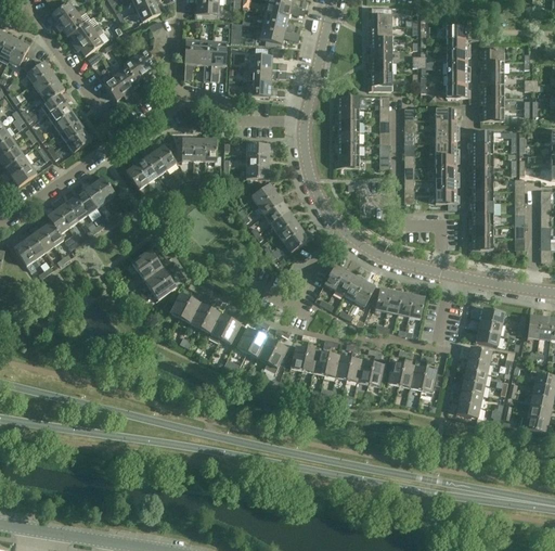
[(54,11),(51,13),(55,20),(52,22),(56,27),(65,21),(63,17),(69,13),(72,17),(78,13),(77,11),(82,8),(80,4),(74,8),(69,0),(64,4),(62,0),(60,0),(51,7),(54,11)]
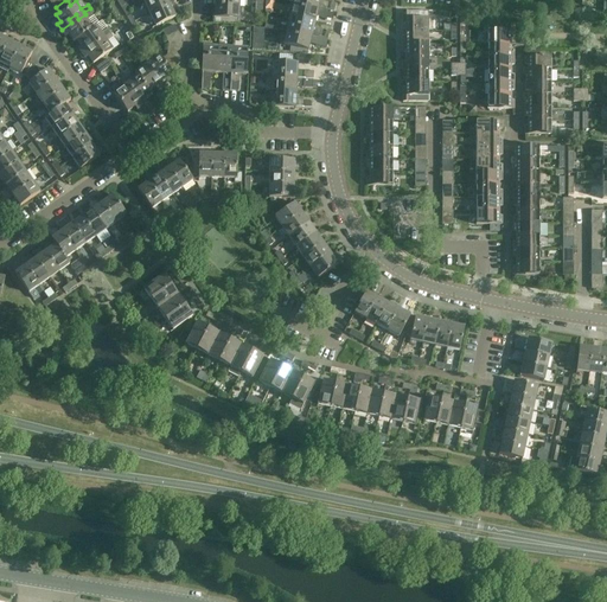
[(145,0),(149,11),(170,1),(171,0),(145,0)]
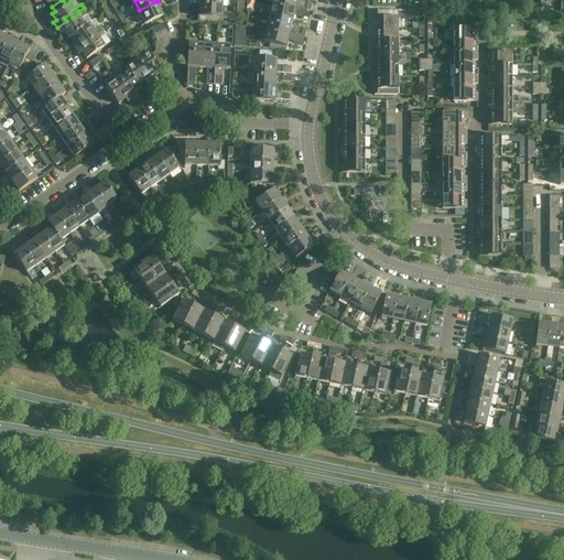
[(158,1),(139,10),(144,21),(160,13),(162,12),(159,6),(159,3),(162,2),(161,0),(159,0),(158,1)]
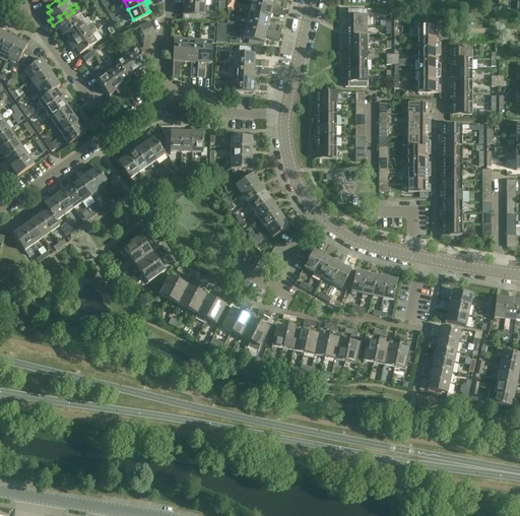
[(285,7),(254,0),(250,0),(248,11),(269,16),(270,10),(284,14),(285,7)]
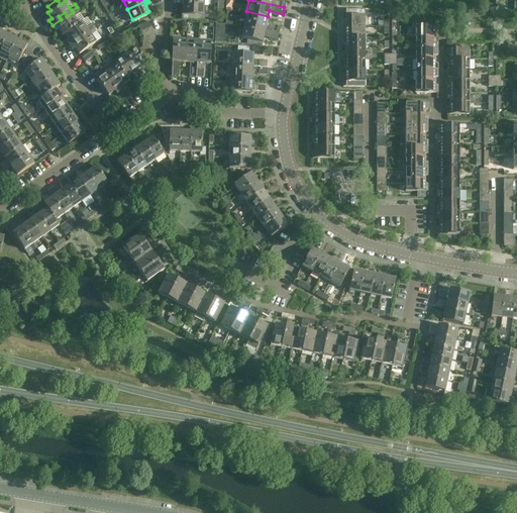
[(204,3),(182,2),(182,12),(203,13),(204,3)]
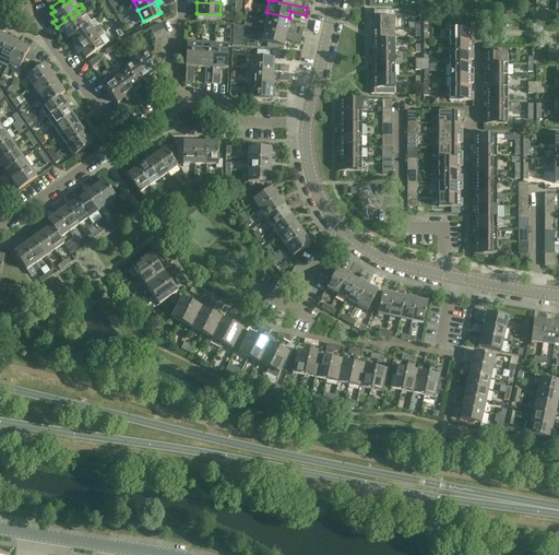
[(394,7),(370,7),(370,21),(375,21),(375,25),(394,25),(394,7)]
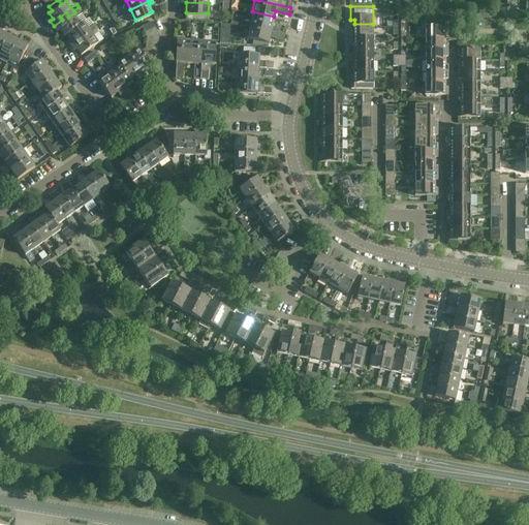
[(83,19),(80,21),(76,14),(82,11),(79,7),(73,10),(74,12),(68,17),(66,12),(60,17),(62,20),(54,26),(57,30),(59,28),(64,34),(67,32),(66,31),(81,21),(83,19)]
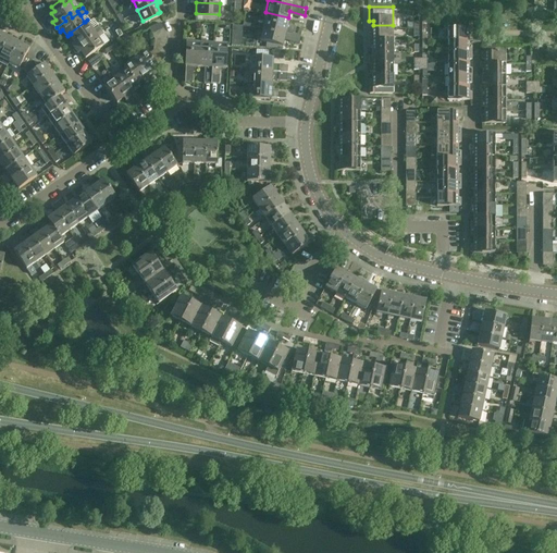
[(262,24),(300,33),(302,26),(287,22),(288,17),(265,12),(262,24)]
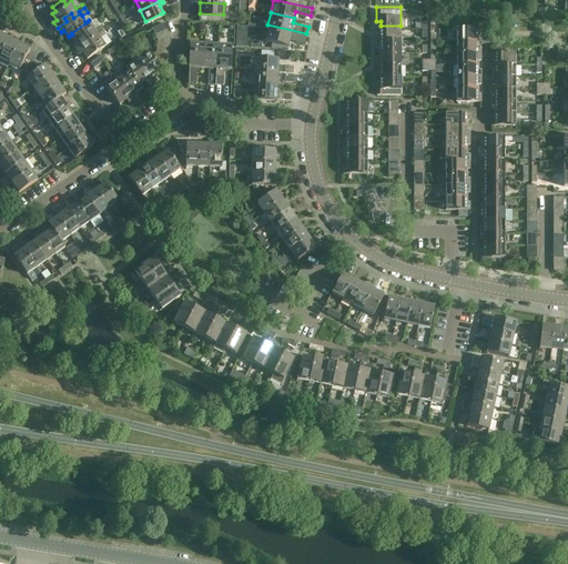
[(87,22),(71,33),(72,34),(75,40),(72,42),(75,47),(85,40),(83,38),(89,33),(91,37),(98,32),(103,28),(100,23),(95,16),(89,20),(90,20),(87,22)]
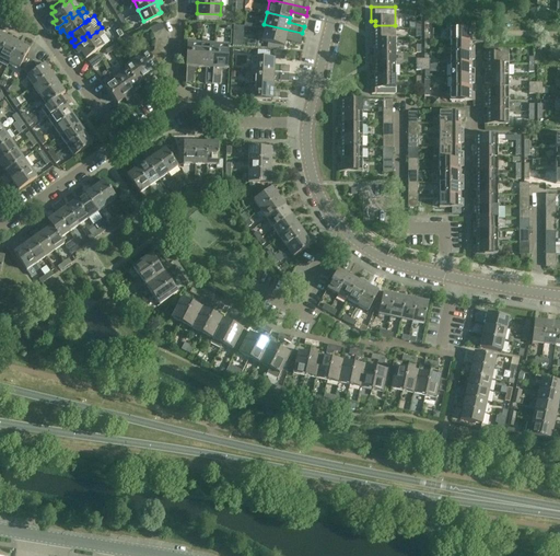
[(457,19),(457,25),(450,25),(450,37),(469,37),(469,33),(474,33),(474,19),(457,19)]
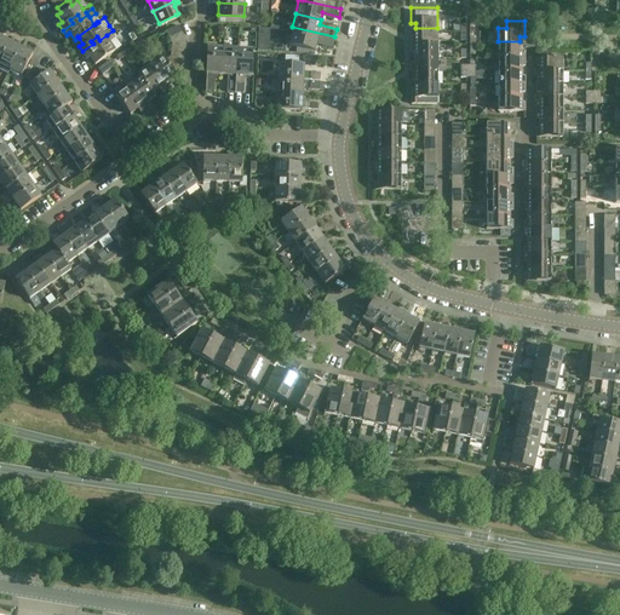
[(178,22),(166,28),(168,34),(182,28),(178,22)]
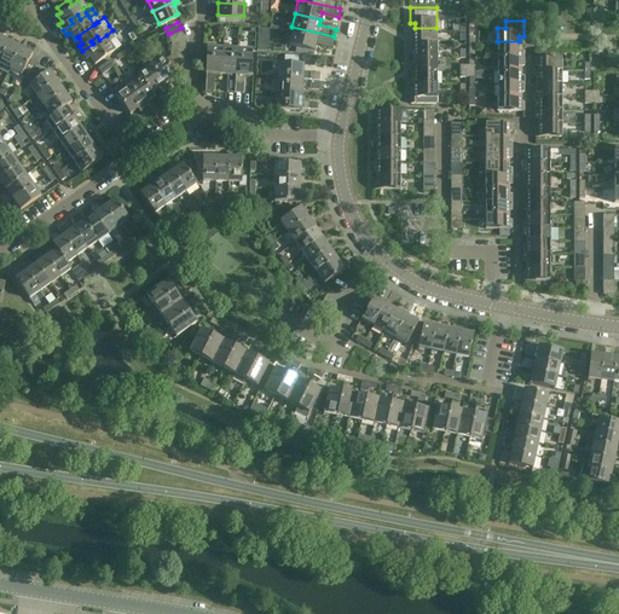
[(314,47),(316,41),(331,45),(334,36),(291,27),(288,41),(314,47)]
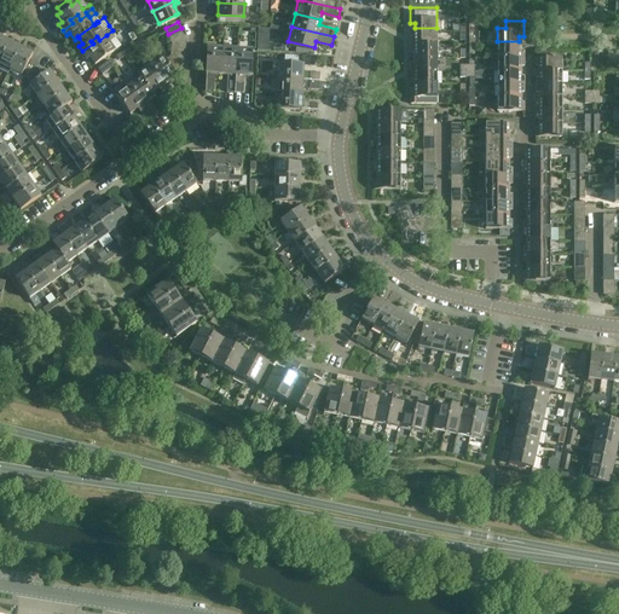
[(172,41),(186,39),(181,28),(168,34),(171,39),(172,41)]
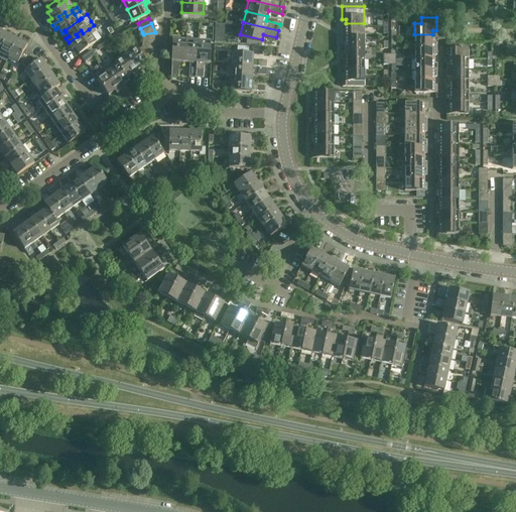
[(364,23),(346,23),(346,28),(342,28),(342,33),(364,34),(364,23)]
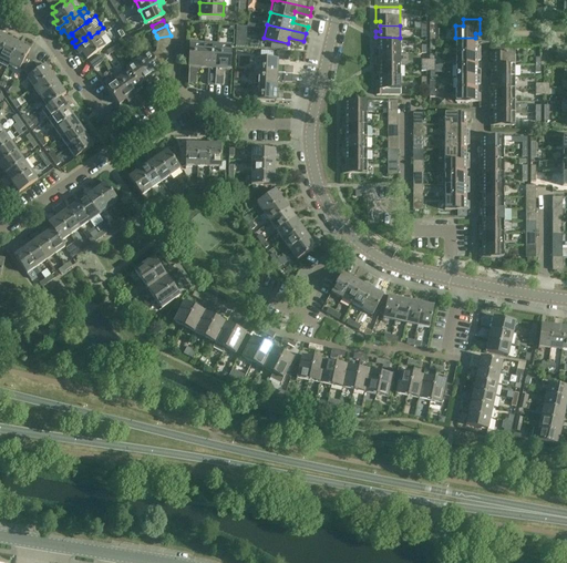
[(105,42),(100,36),(105,31),(103,28),(98,32),(91,37),(89,33),(83,38),(85,40),(75,47),(79,51),(82,49),(86,55),(105,42)]
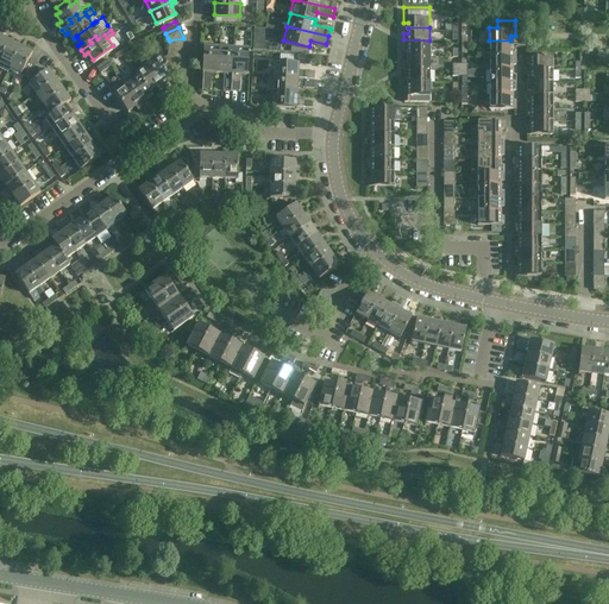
[(0,56),(11,37),(0,31),(0,56)]
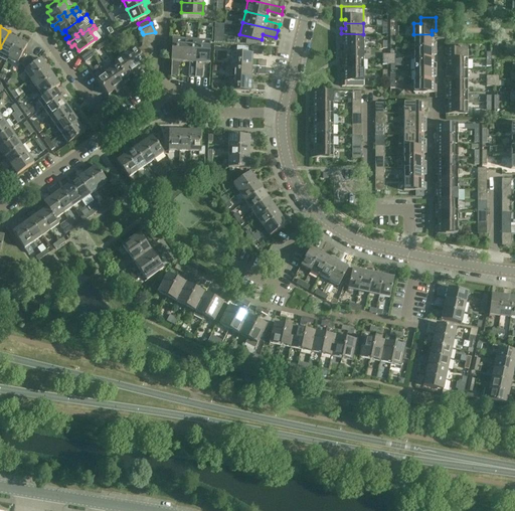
[(0,53),(6,57),(8,54),(18,36),(9,31),(0,47),(0,53)]
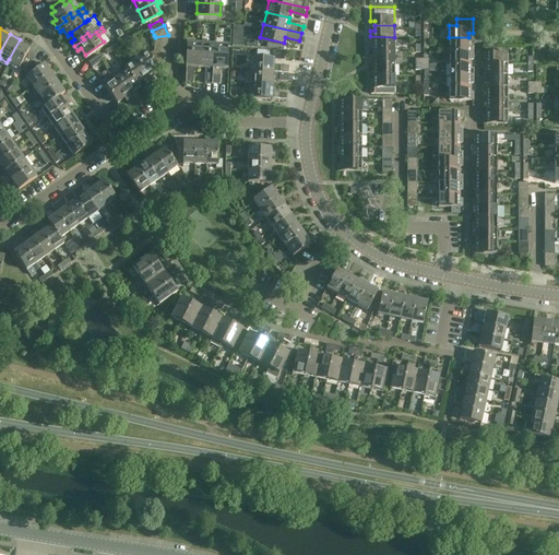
[(168,35),(155,37),(154,42),(167,44),(168,35)]
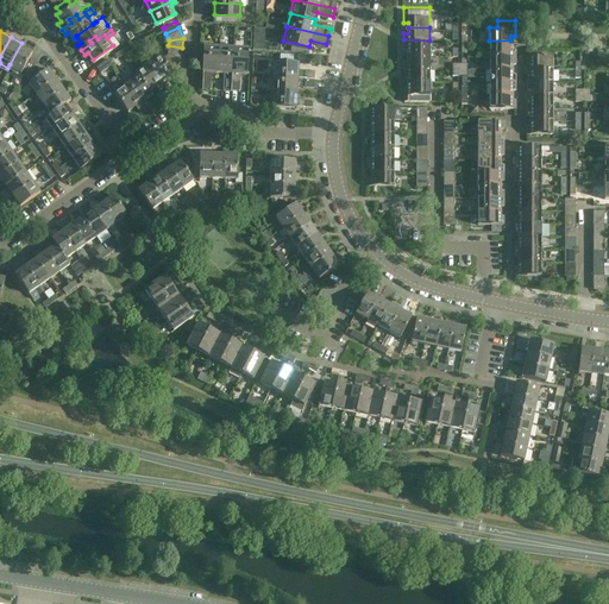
[(429,41),(403,39),(403,49),(408,49),(408,54),(429,54),(429,41)]
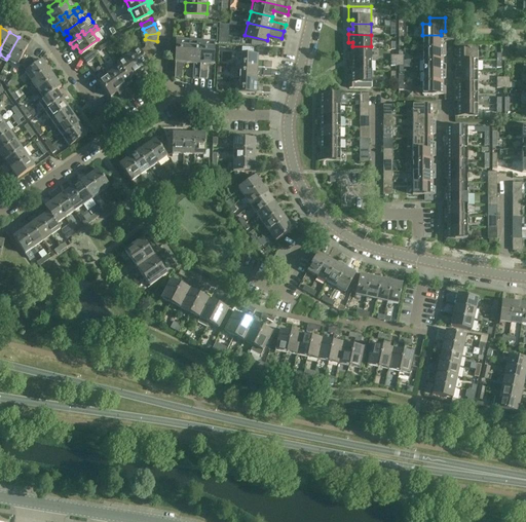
[(422,46),(445,46),(445,39),(441,39),(441,35),(422,35),(422,46)]
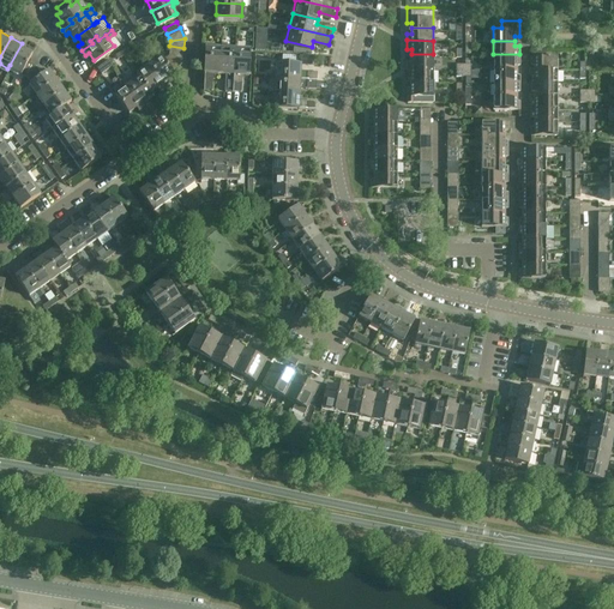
[(26,74),(36,64),(35,64),(28,59),(32,49),(22,43),(10,65),(26,74)]
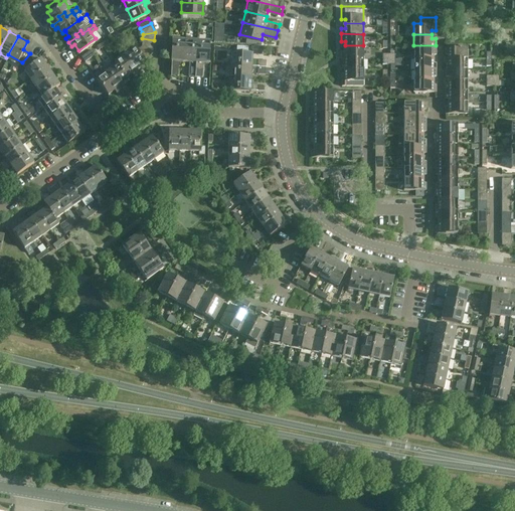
[(178,72),(178,59),(184,59),(185,37),(172,36),(170,72),(178,72)]
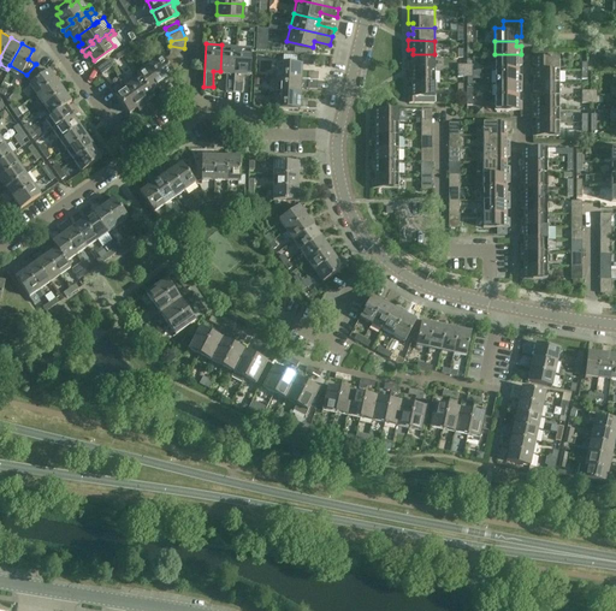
[(221,45),(220,71),(225,71),(225,88),(234,88),(236,45),(221,45)]
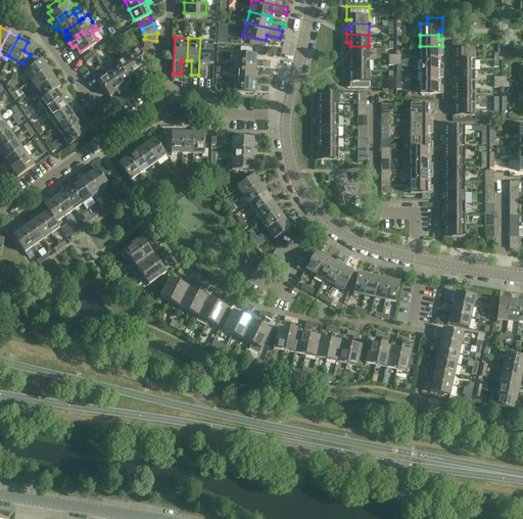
[(200,38),(198,75),(205,76),(205,61),(211,61),(212,39),(200,38)]
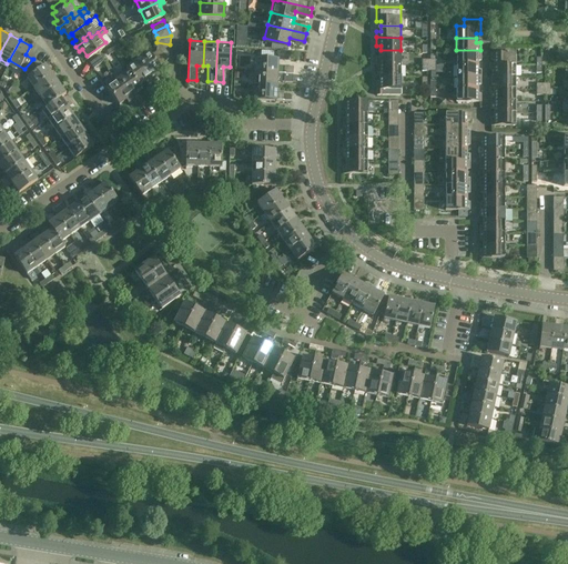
[(170,44),(156,42),(156,48),(155,48),(168,56),(170,44)]
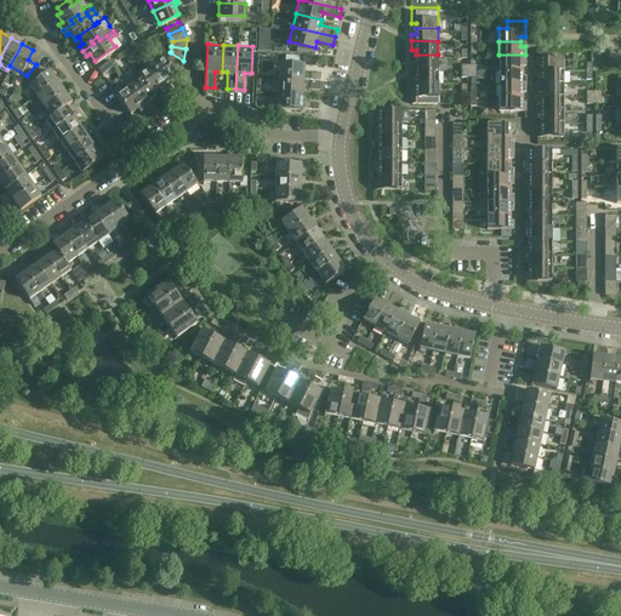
[(160,51),(152,51),(146,56),(149,62),(151,61),(157,68),(152,72),(157,78),(159,75),(166,85),(171,81),(169,78),(176,73),(172,68),(183,61),(170,52),(165,56),(160,51)]
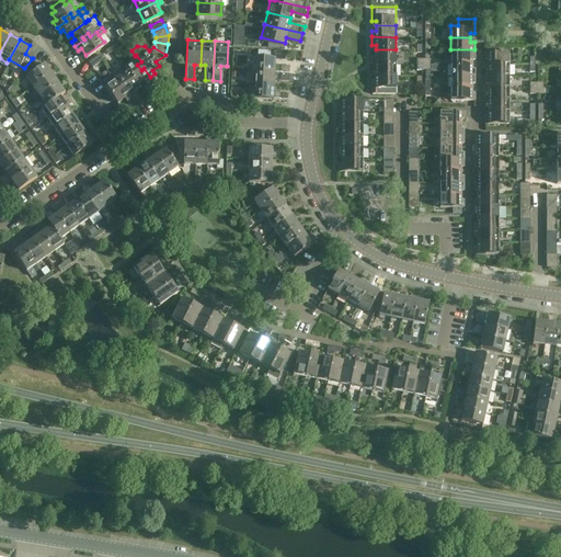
[(270,47),(258,47),(258,55),(270,56),(270,47)]
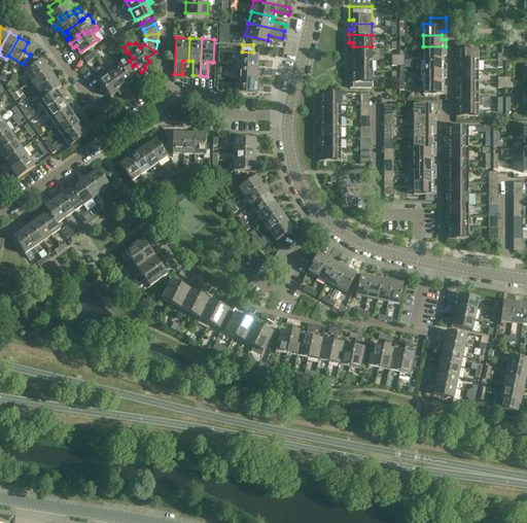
[(372,46),(353,46),(353,50),(349,50),(349,58),(372,58),(372,46)]
